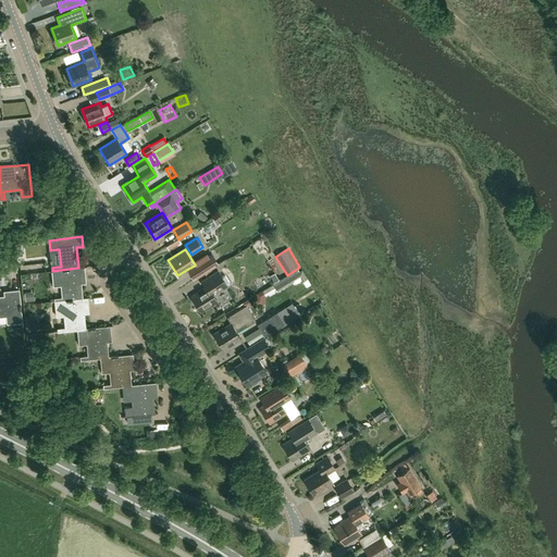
[(195,265),(188,269),(194,279),(218,263),(212,254),(195,264),(195,265)]
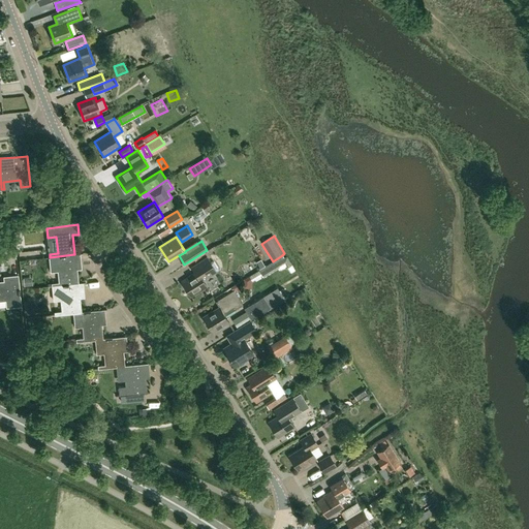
[(53,286),(78,282),(75,263),(82,263),(81,253),(74,254),(50,257),(51,267),(59,266),(60,283),(53,284),(53,286)]
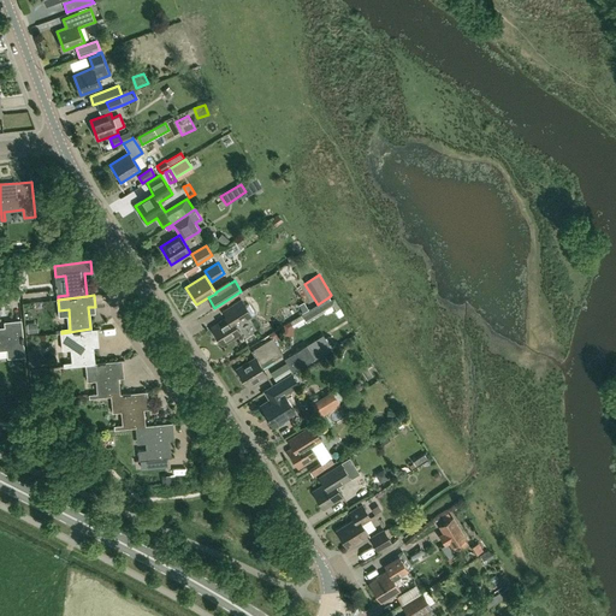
[(331,300),(329,297),(318,304),(301,314),(306,323),(330,308),(331,311),(333,309),(335,312),(341,308),(335,297),(331,300)]
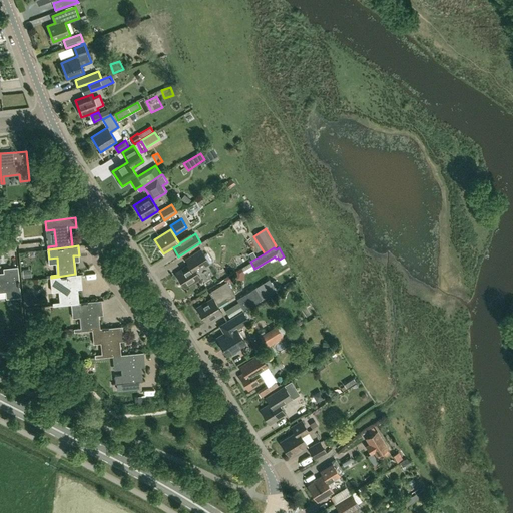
[(204,254),(200,248),(186,258),(189,264),(175,272),(185,287),(200,278),(197,272),(210,263),(211,262),(211,261),(208,254),(206,253),(204,254)]
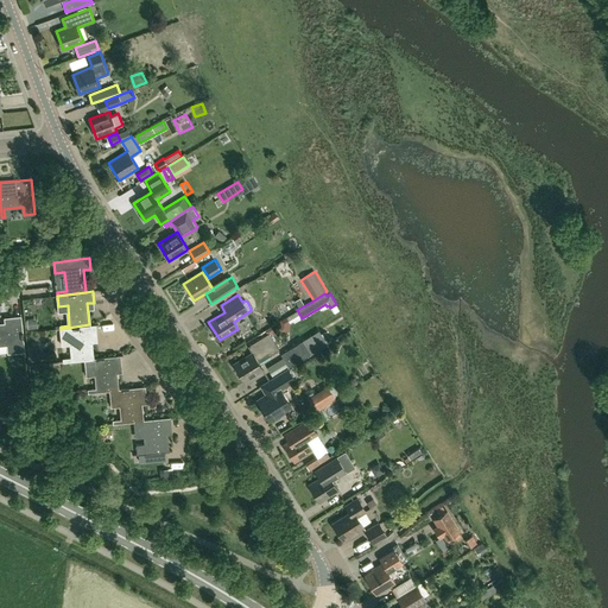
[(280,331),(290,331),(290,323),(301,317),(297,311),(285,317),(280,321),(280,331)]
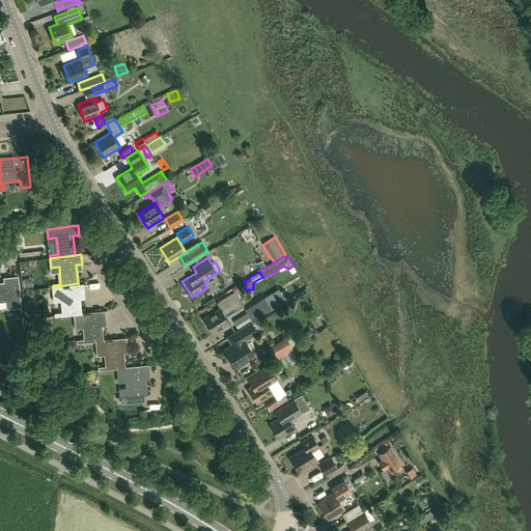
[(215,296),(230,288),(225,276),(210,283),(215,296)]
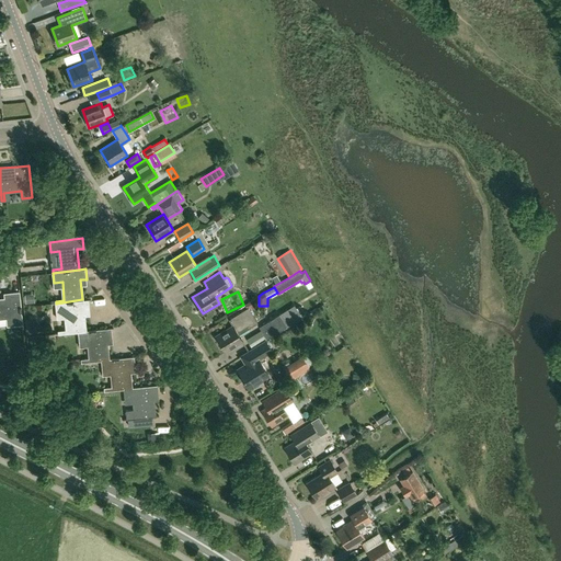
[(0,300),(0,318),(11,318),(12,325),(23,324),(20,293),(9,294),(9,299),(0,300)]
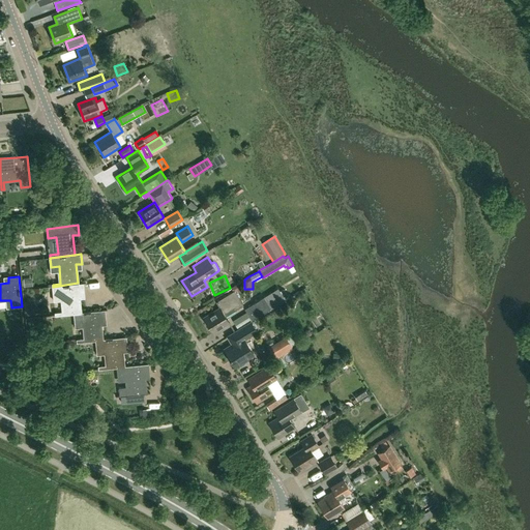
[(56,315),(74,314),(81,313),(81,312),(79,293),(84,292),(83,283),(78,283),(53,287),(54,301),(62,300),(63,312),(55,313),(56,315)]
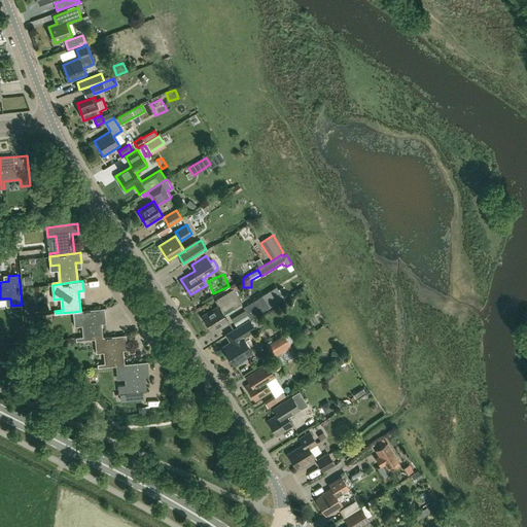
[(212,329),(229,320),(224,313),(242,303),(233,288),(214,300),(217,305),(202,314),(212,329)]
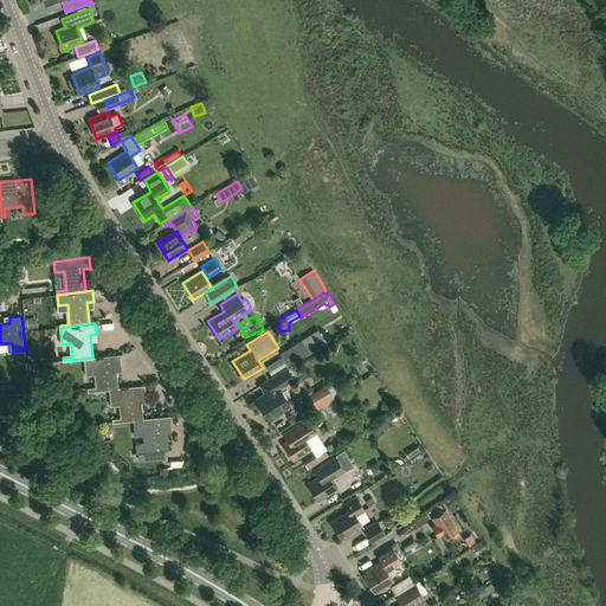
[(302,340),(279,354),(288,366),(309,353),(309,352),(302,340)]
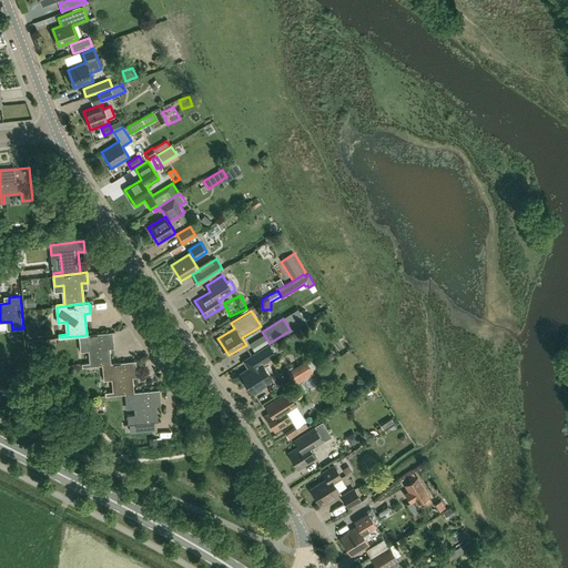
[(102,364),(109,363),(107,343),(113,342),(112,332),(87,334),(87,335),(79,336),(81,352),(90,351),(91,363),(82,364),(82,366),(102,365),(102,364)]
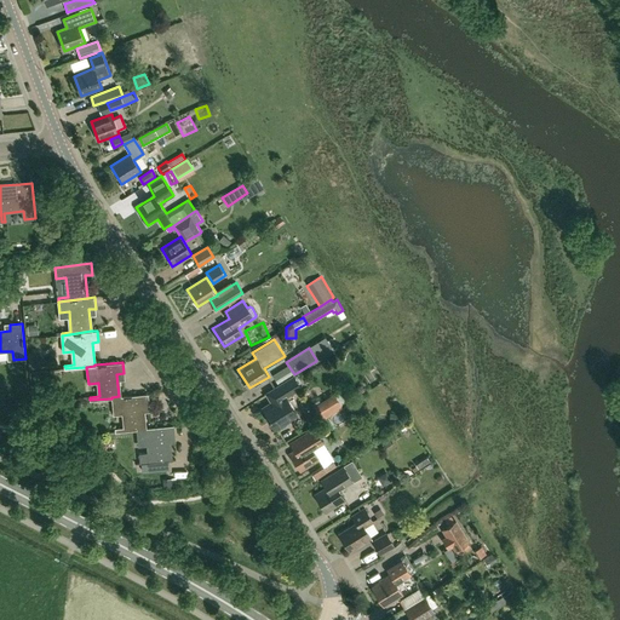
[(297,413),(286,396),(300,386),(294,375),(271,390),(265,394),(271,403),(262,409),(275,429),(288,420),(288,419),(297,413)]
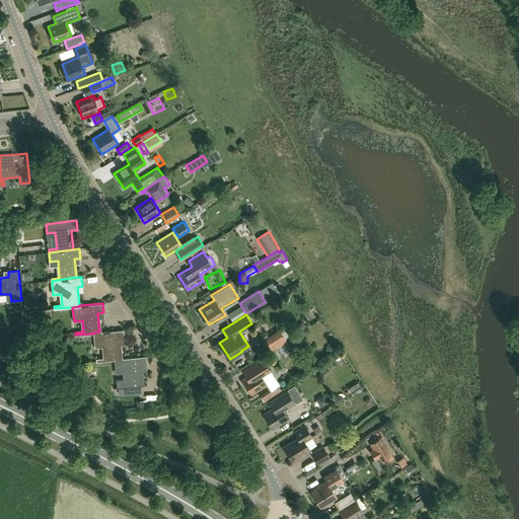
[(270,352),(286,341),(279,328),(262,341),(270,352)]
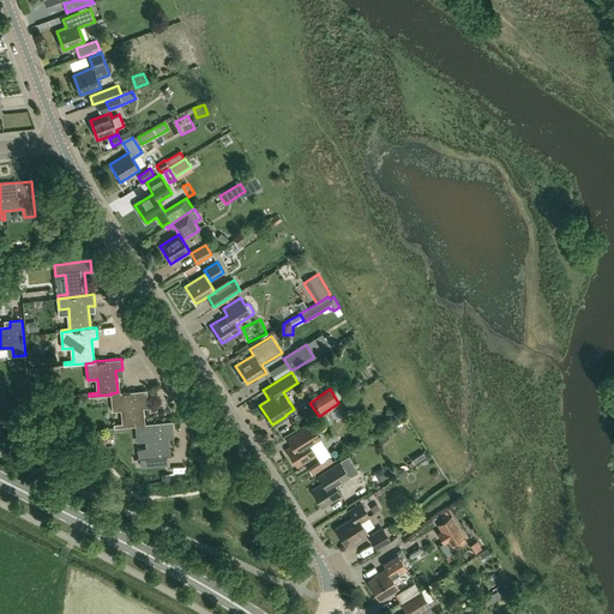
[(114,427),(134,425),(144,423),(142,402),(148,401),(146,390),(118,392),(110,393),(110,395),(112,405),(120,404),(122,423),(113,425),(114,427)]
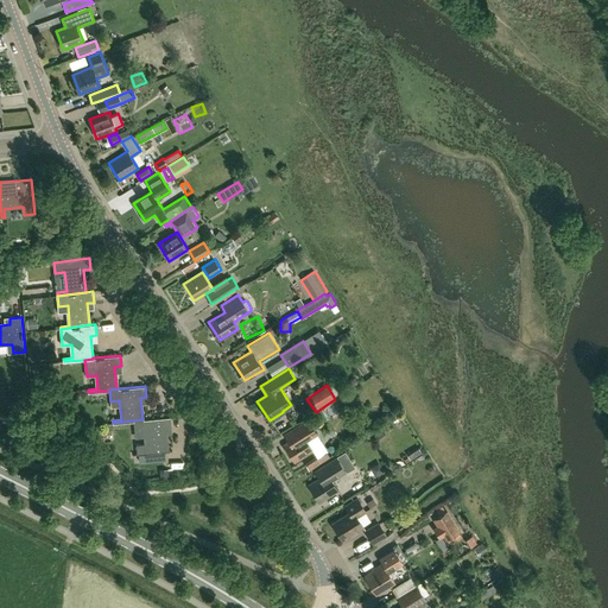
[(341,404),(329,411),(334,418),(346,412),(341,404)]
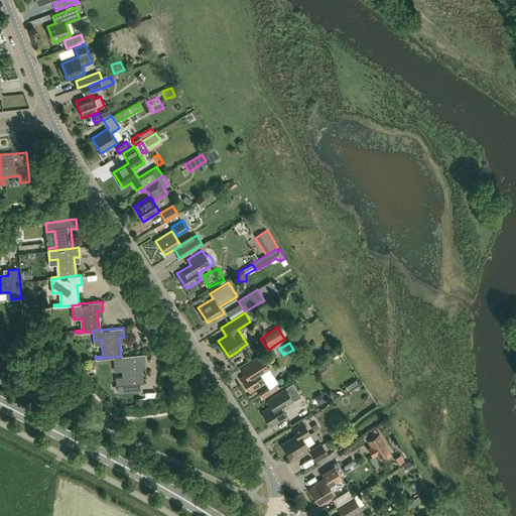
[(122,366),(123,376),(115,377),(116,385),(142,382),(140,364),(145,363),(144,354),(121,356),(113,357),(114,366),(122,366)]
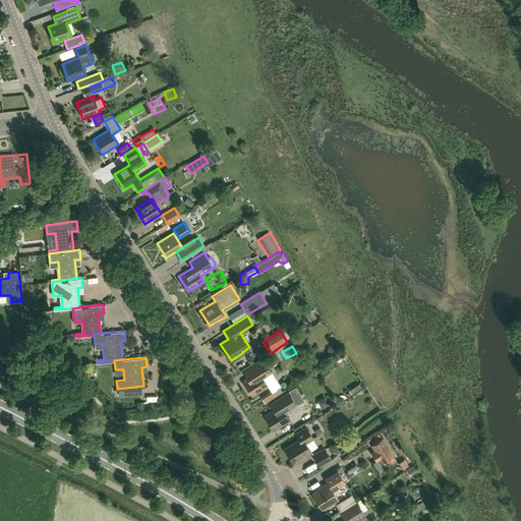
[(263,377),(272,371),(264,359),(243,371),(247,378),(242,381),(252,396),(269,386),(263,377)]
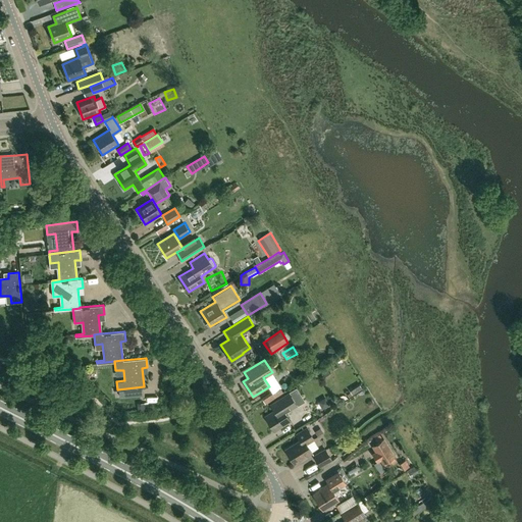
[(328,365),(333,376),(341,372),(335,362),(328,365)]
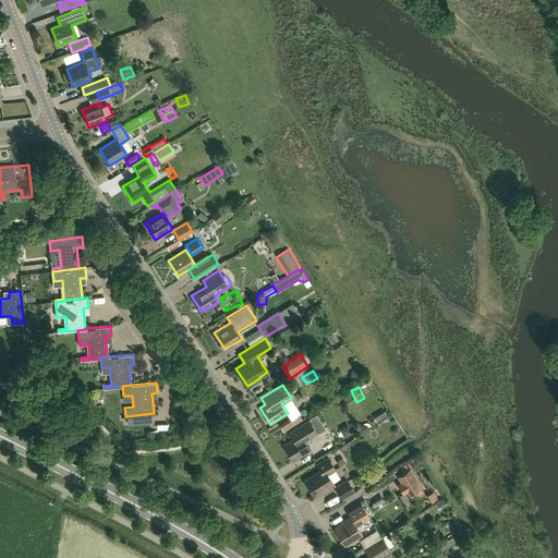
[(283,431),(292,425),(304,417),(300,411),(288,419),(279,424),(283,431)]
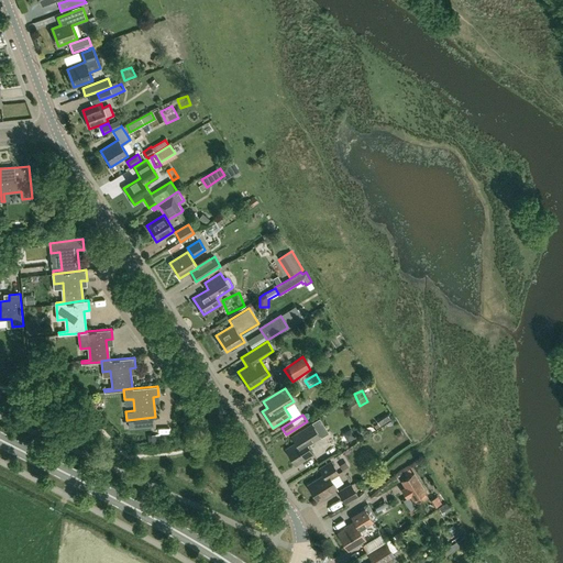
[(296,442),(286,449),(296,465),(313,454),(308,445),(320,438),(311,423),(294,434),(291,435),(296,442)]
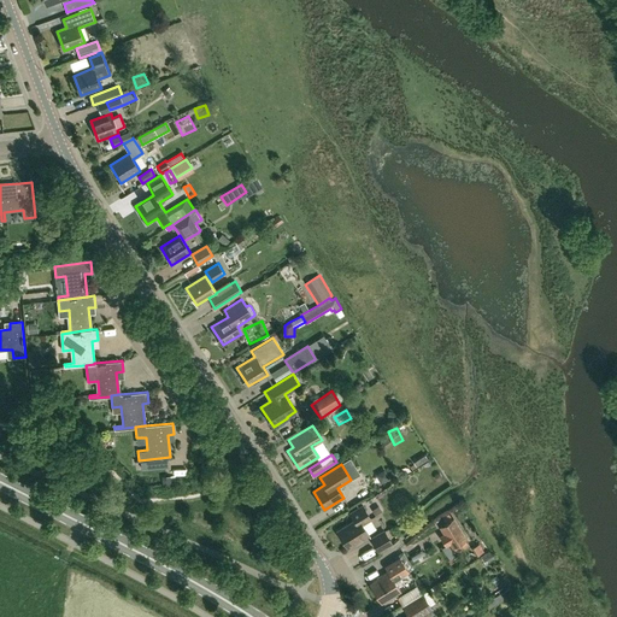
[(356,544),(360,541),(362,539),(368,534),(362,524),(371,518),(363,505),(350,513),(354,521),(338,532),(347,547),(353,544),(356,544)]
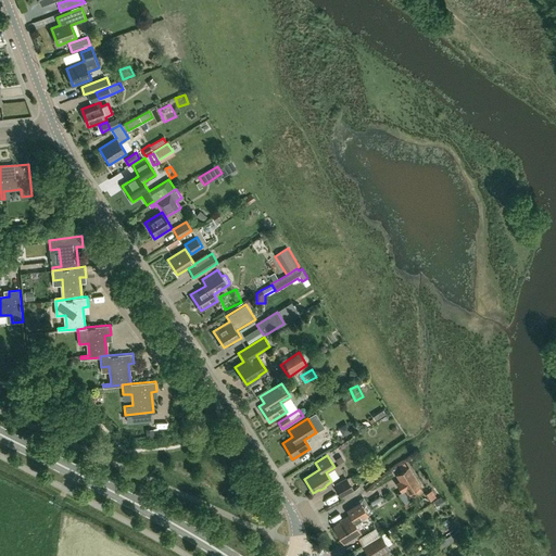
[(407,468),(397,475),(401,480),(402,481),(397,484),(401,489),(405,487),(407,489),(409,493),(419,487),(407,468)]
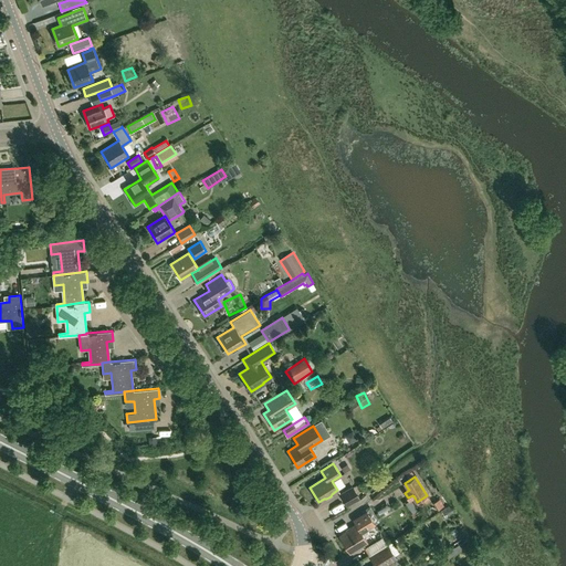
[(346,505),(358,498),(352,486),(339,494),(346,505)]
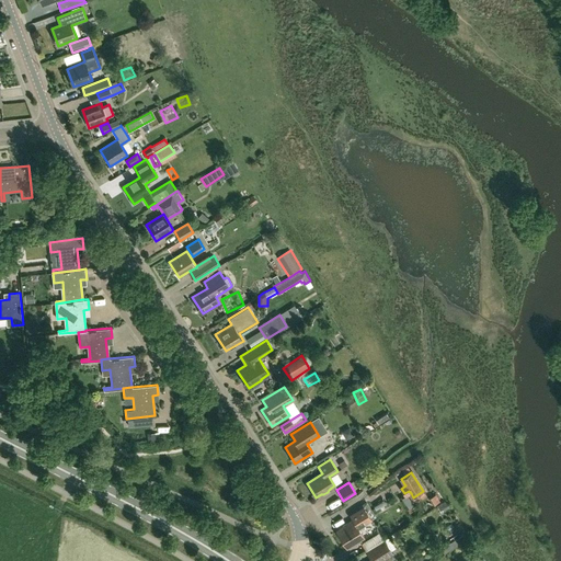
[(439,493),(432,495),(433,502),(441,501),(439,493)]
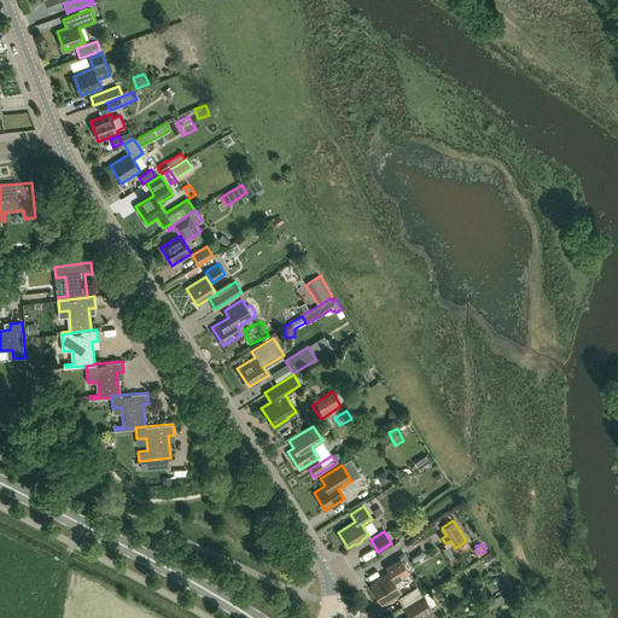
[(382,604),(401,592),(395,581),(409,572),(401,559),(385,567),(389,573),(371,586),(382,604)]
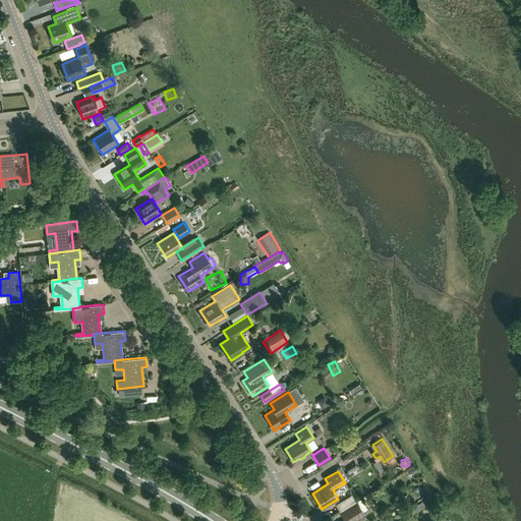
[(348,495),(339,501),(343,507),(352,501),(348,495)]
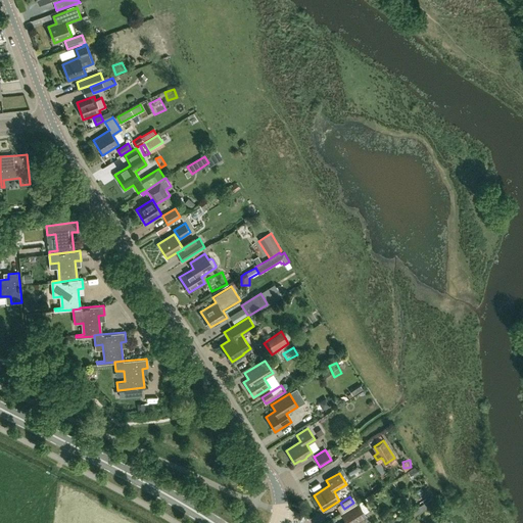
[(357,503),(344,511),(340,513),(346,522),(345,522),(359,522),(359,521),(366,516),(361,507),(358,502),(357,504),(357,503)]
